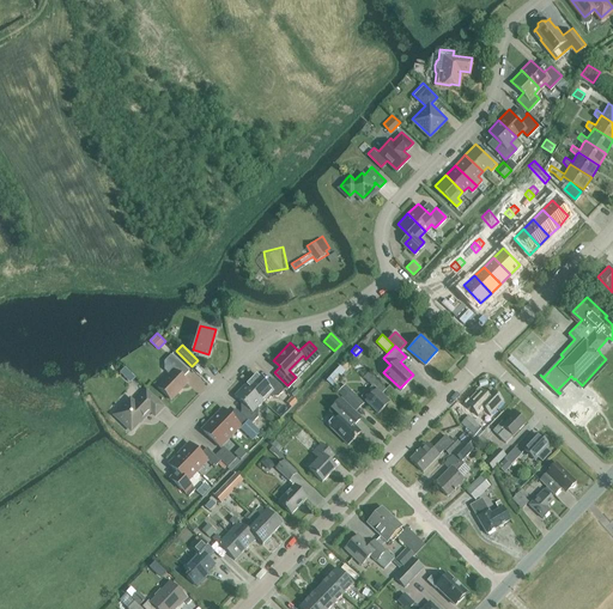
[(170,396),(187,379),(182,375),(188,369),(171,352),(164,359),(164,366),(165,369),(168,371),(170,372),(158,384),(170,396)]
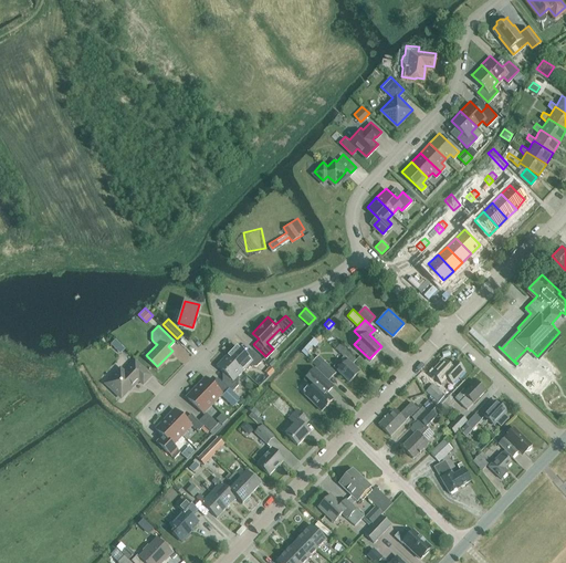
[(488,341),(472,326),(468,330),(484,345),(488,341)]
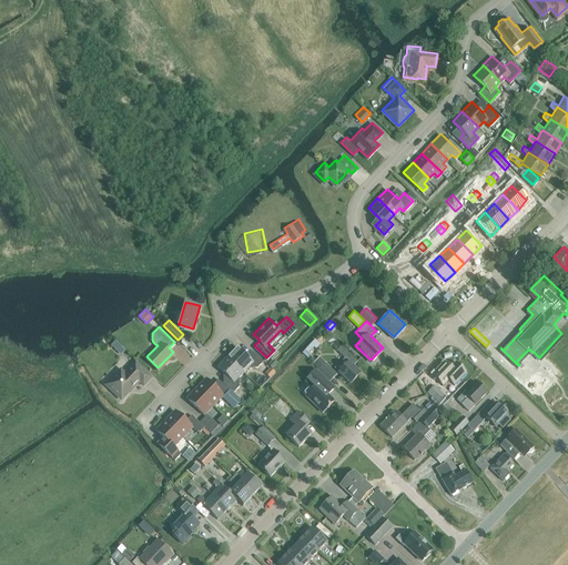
[(115,339),(111,343),(115,347),(120,342),(115,339)]
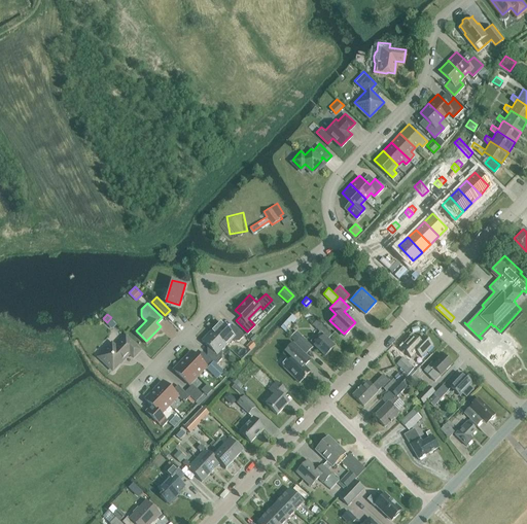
[(219,319),(211,328),(225,343),(230,339),(239,339),(244,333),(235,323),(230,328),(219,319)]
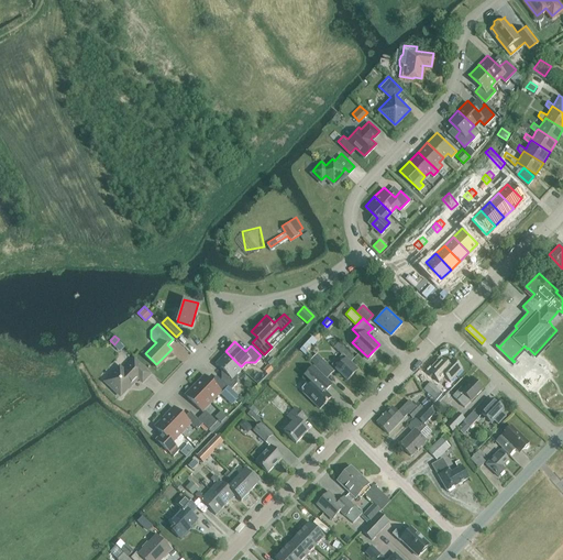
[(345,357),(335,366),(346,379),(357,368),(350,360),(353,357),(339,341),(334,346),(345,357)]
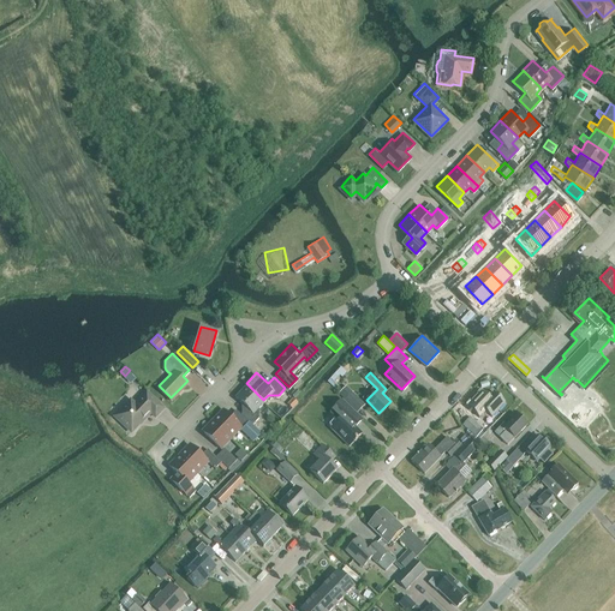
[(333,379),(330,376),(327,379),(336,387),(339,384),(333,379)]
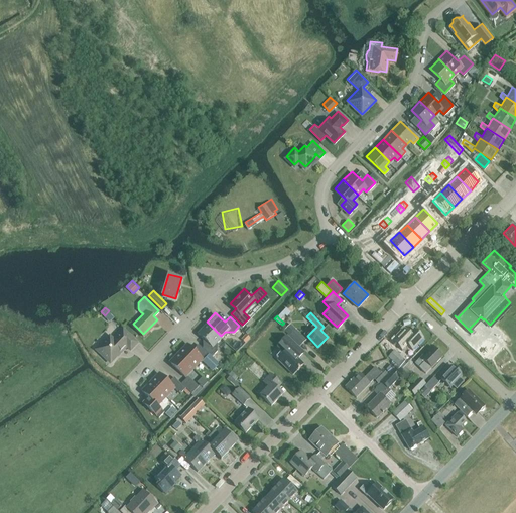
[(202,346),(208,351),(210,354),(210,353),(219,362),(222,358),(215,352),(217,349),(217,341),(221,336),(207,322),(198,331),(208,341),(202,346)]
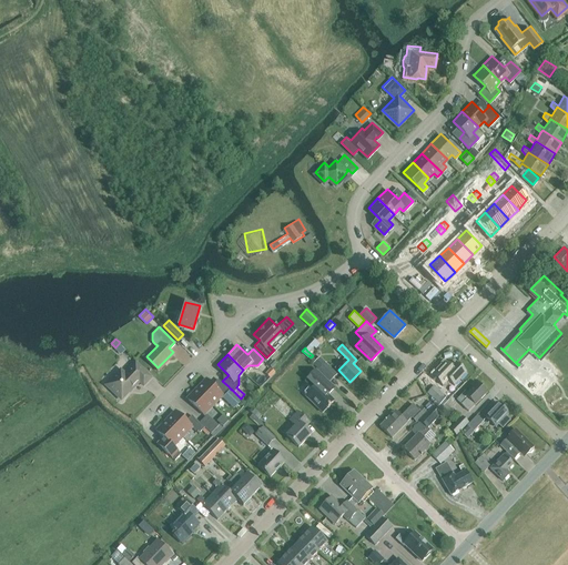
[(107,383),(121,396),(128,389),(127,389),(130,384),(132,386),(139,379),(143,383),(151,375),(135,360),(123,372),(120,369),(107,383)]
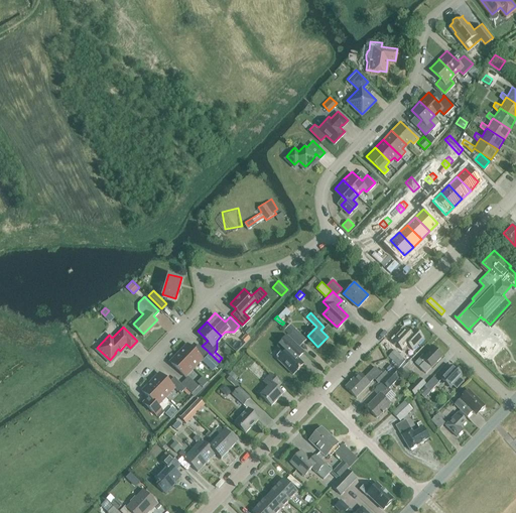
[(408,343),(413,347),(423,336),(414,327),(403,339),(398,344),(402,348),(408,343)]
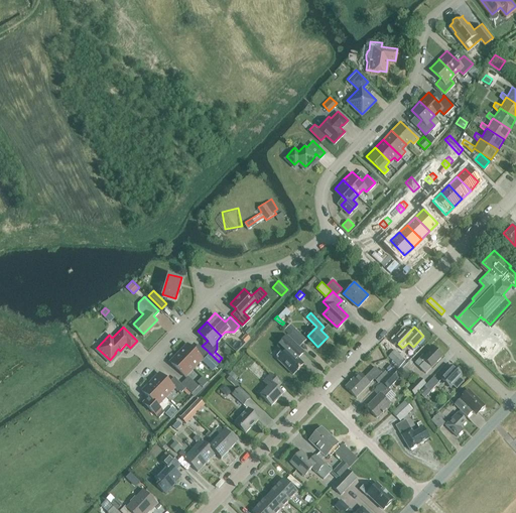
[(301,339),(293,330),(290,334),(298,342),(301,339)]
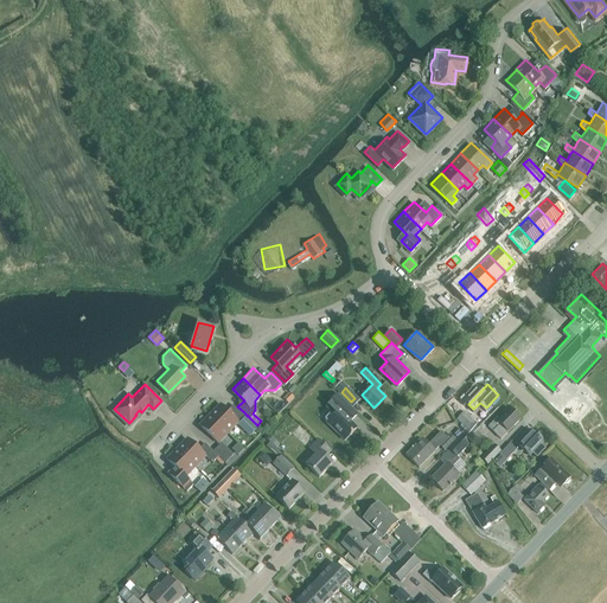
[(288,402),(294,396),(288,391),(283,396),(288,402)]
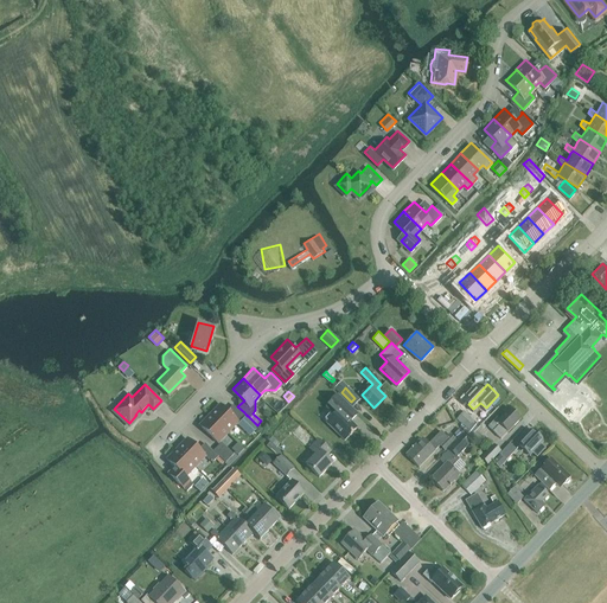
[(325,405),(333,414),(326,421),(344,438),(357,425),(351,419),(357,412),(350,405),(337,392),(325,405)]
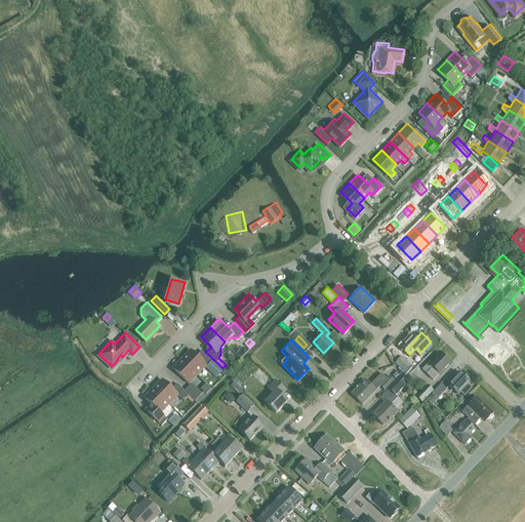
[(205,352),(200,357),(190,348),(182,357),(197,372),(205,363),(208,365),(213,360),(211,357),(205,352)]
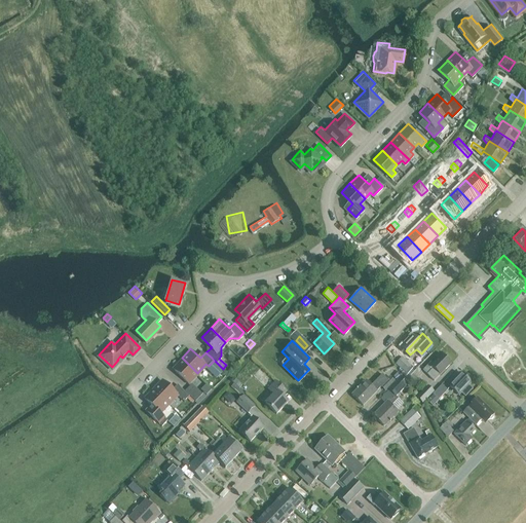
[(451,361),(442,352),(434,362),(431,360),(423,368),(435,378),(451,361)]
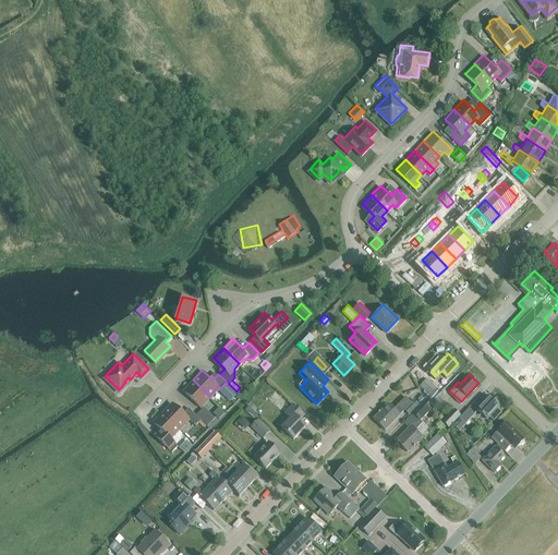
[(425,377),(420,383),(429,393),(435,386),(425,377)]
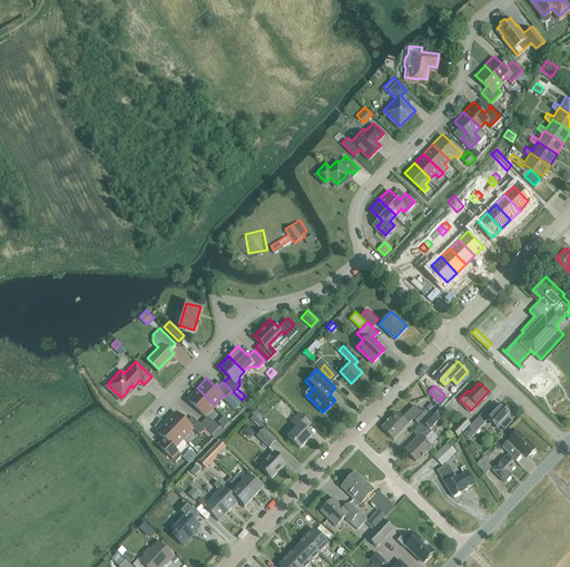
[(205,414),(214,404),(197,388),(187,398),(205,414)]
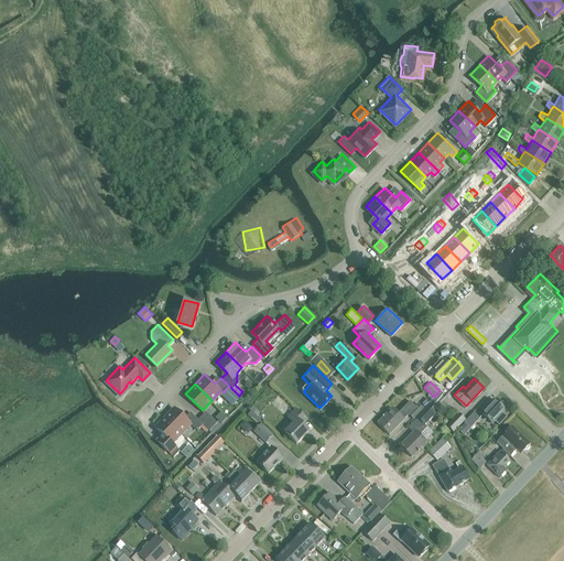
[(495,397),(481,411),(491,421),(494,419),(499,423),(507,414),(502,410),(505,408),(495,397)]
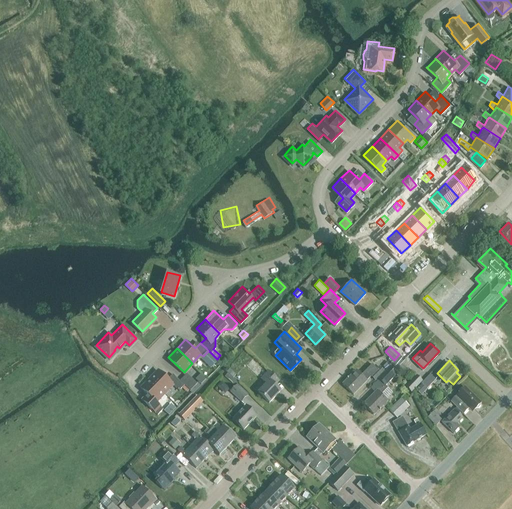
[(342,382),(353,392),(366,379),(366,378),(371,374),(375,378),(384,370),(379,364),(377,367),(372,362),(361,373),(356,368),(342,382)]
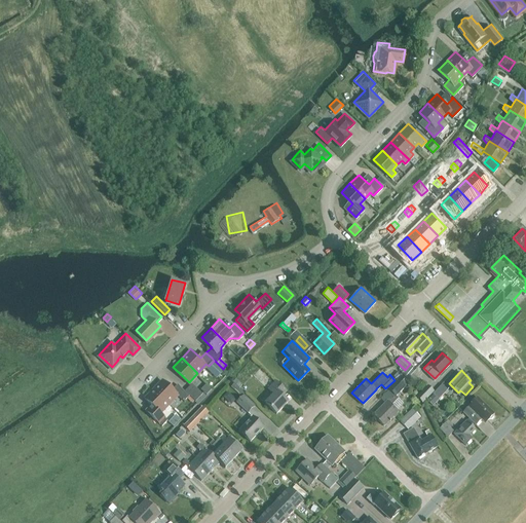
[(373,413),(384,423),(398,410),(390,403),(397,396),(396,395),(408,381),(401,375),(387,387),(388,388),(381,397),(385,401),(373,413)]
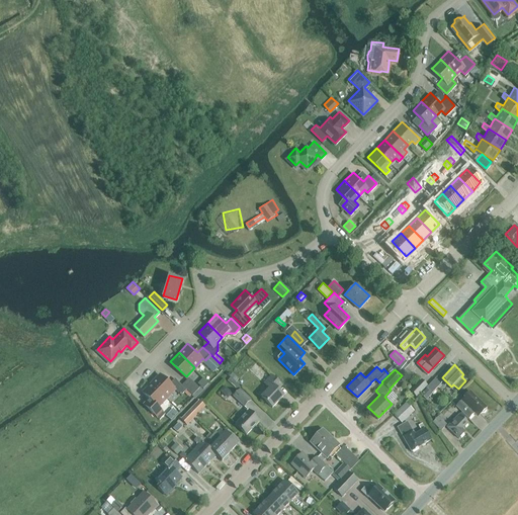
[(236,379),(239,376),(232,370),(229,373),(236,379)]
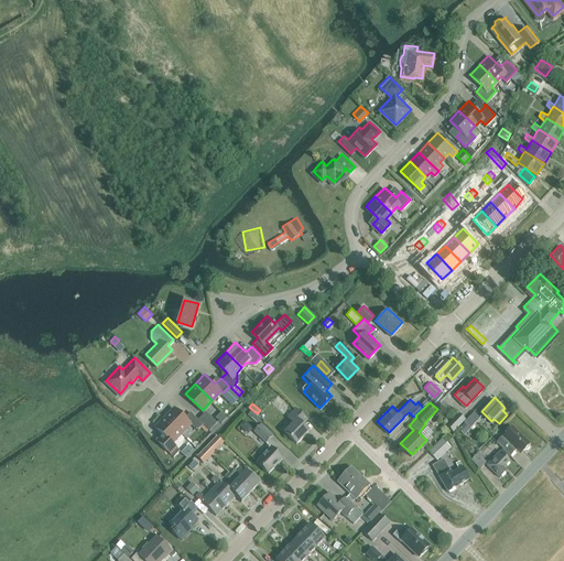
[(203,422),(190,410),(184,416),(174,406),(164,416),(181,432),(191,422),(197,428),(203,422)]
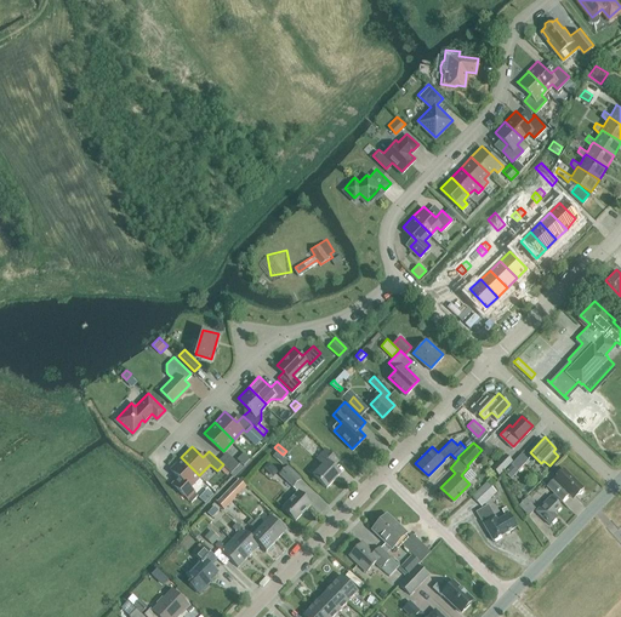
[(323,463),(313,473),(326,486),(340,472),(331,464),(337,458),(325,447),(317,457),(323,463)]
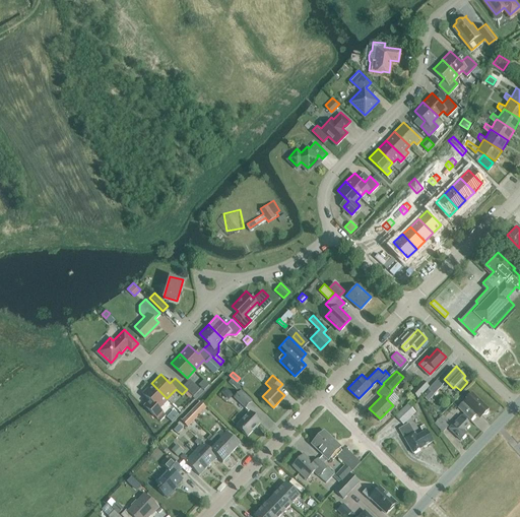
[(438,378),(429,387),(432,390),(434,392),(443,383),(438,378)]
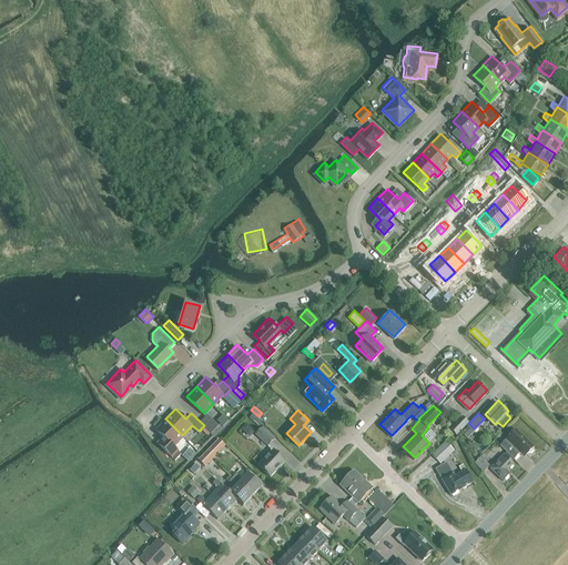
[(211,431),(216,425),(205,414),(200,420),(211,431)]
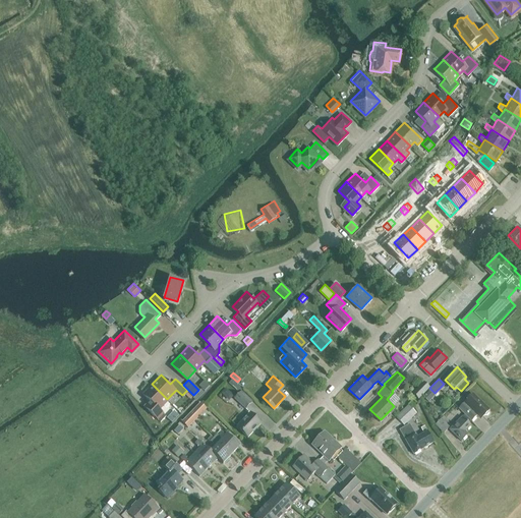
[(429,386),(423,380),(413,390),(419,396),(429,386)]
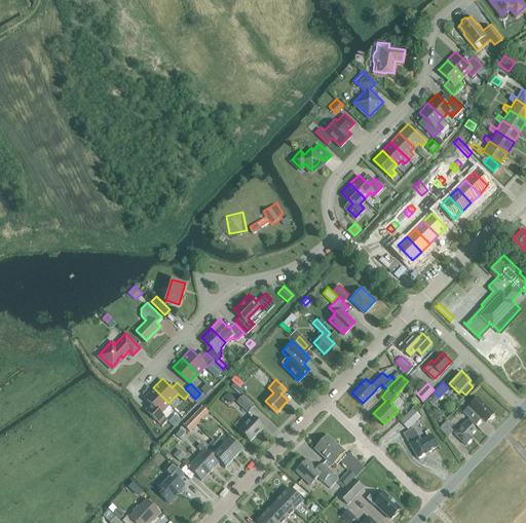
[(144,397),(155,407),(150,413),(161,424),(167,418),(160,411),(168,403),(153,387),(144,397)]
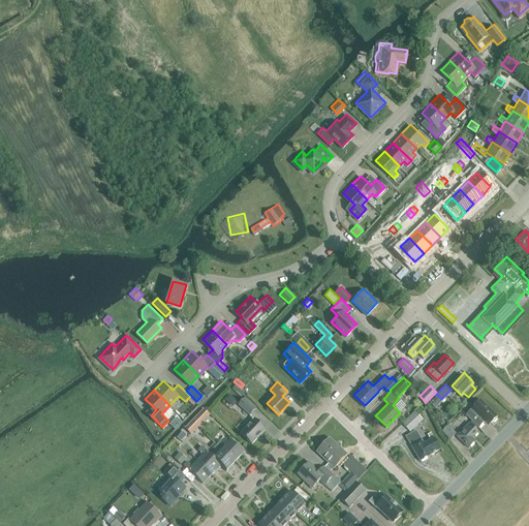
[(224,397),(228,401),(232,396),(229,392),(224,397)]
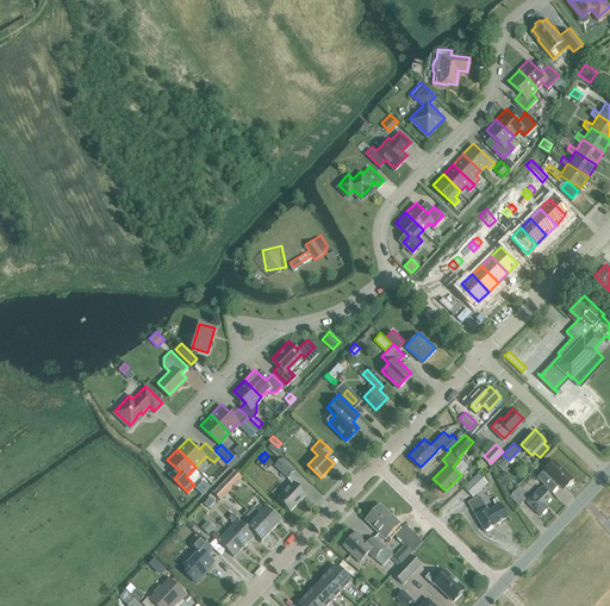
[(496,461),(499,464),(506,457),(503,454),(496,461)]
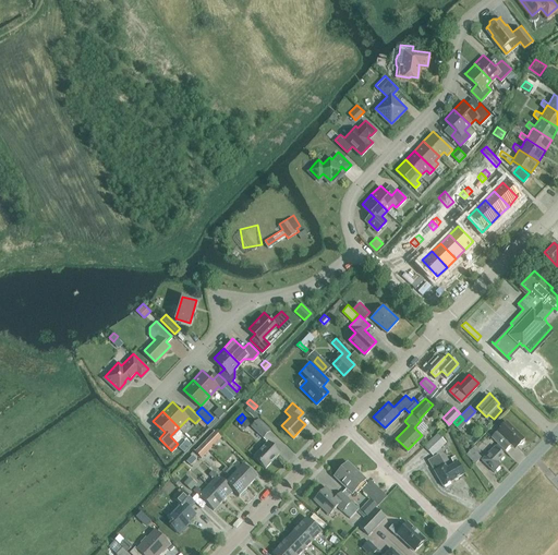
[(268,430),(256,418),(251,423),(263,435),(268,430)]
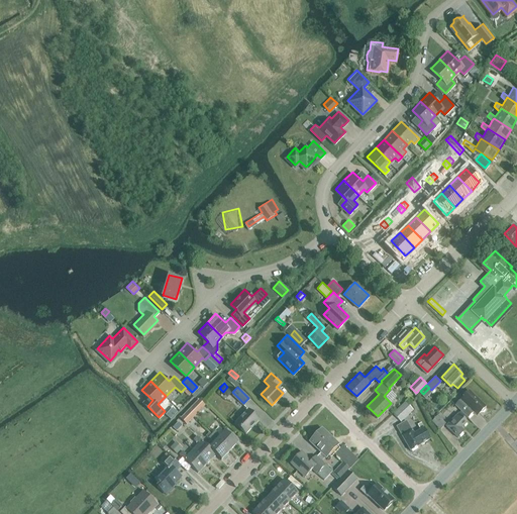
[(461,409),(468,415),(474,410),(478,413),(481,410),(482,410),(485,407),(485,406),(486,405),(470,388),(454,403),(461,409)]
